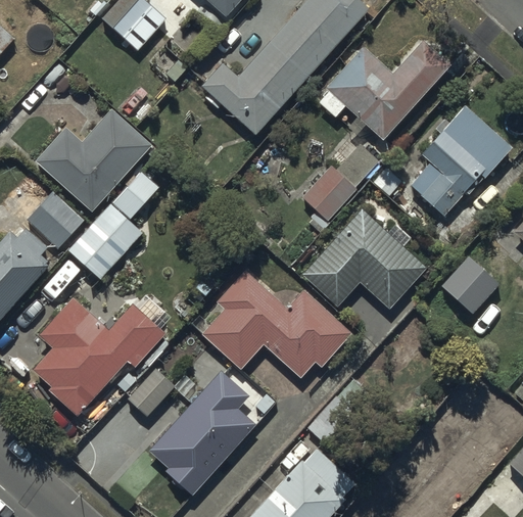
[(143,0),(119,0),(102,18),(139,52),(167,21),(143,0)]
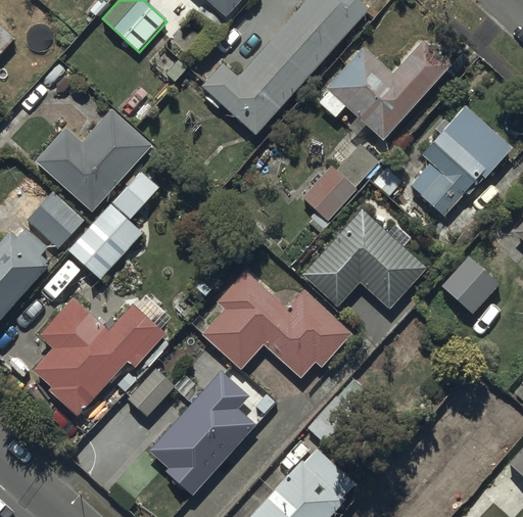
[(306,0),(238,77),(223,62),(201,87),(210,94),(205,100),(218,111),(223,105),(255,135),(370,8),(361,0),(306,0)]
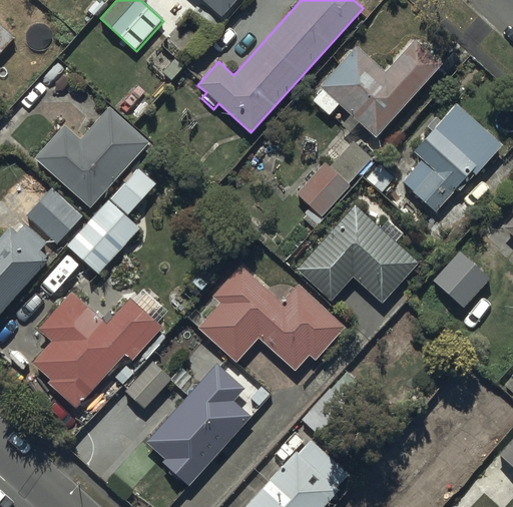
[(197,0),(201,4),(204,1),(220,17),(235,0),(240,0),(197,0)]
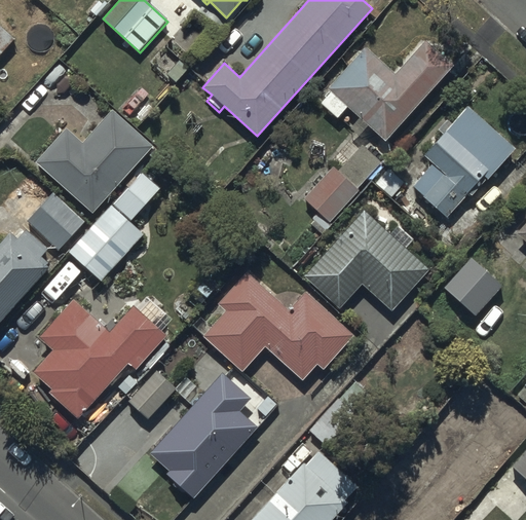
[(0,58),(16,39),(0,25),(0,58)]
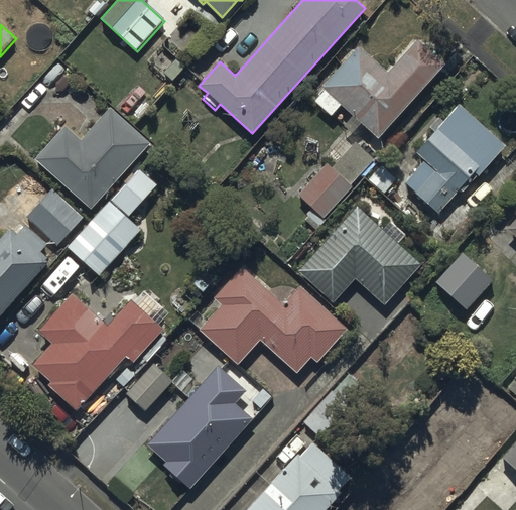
[(388,71),(359,45),(320,87),(325,91),(315,100),(332,115),(342,104),(354,115),(344,125),(353,132),(362,123),(378,138),(444,65),(416,39),(388,71)]
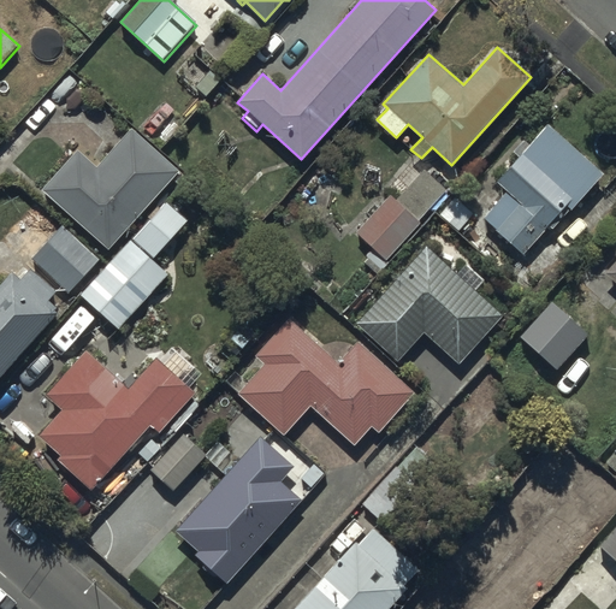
[(603,172),(546,124),(527,148),(521,143),(514,153),(517,157),(497,182),(508,191),(485,219),(526,254),(550,226),(554,230),(603,172)]
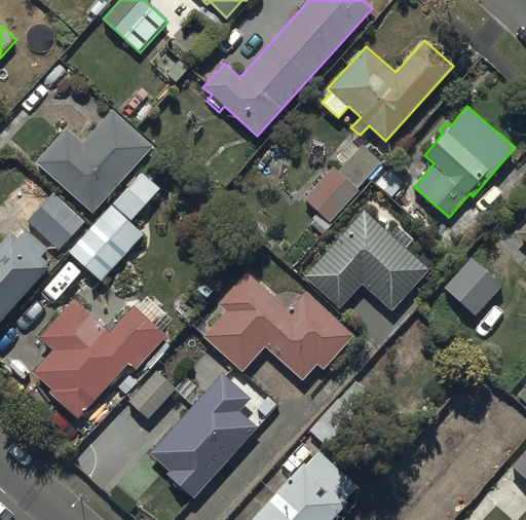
[(83,144),(67,130),(36,163),(94,213),(153,145),(113,110),(83,144)]
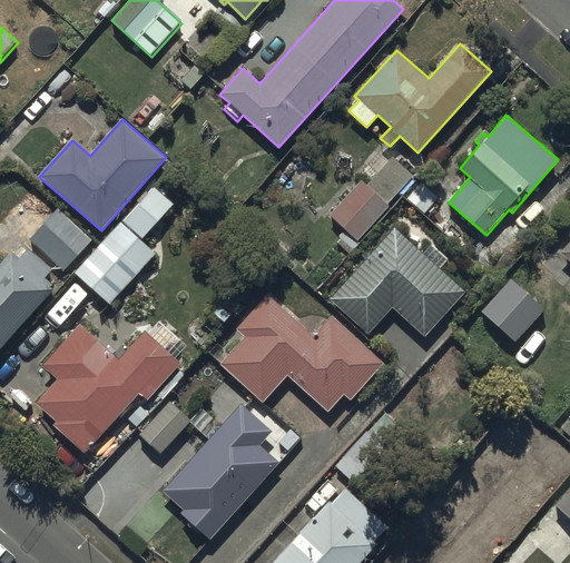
[(392,165),(366,194),(387,211),(412,183),(392,165)]
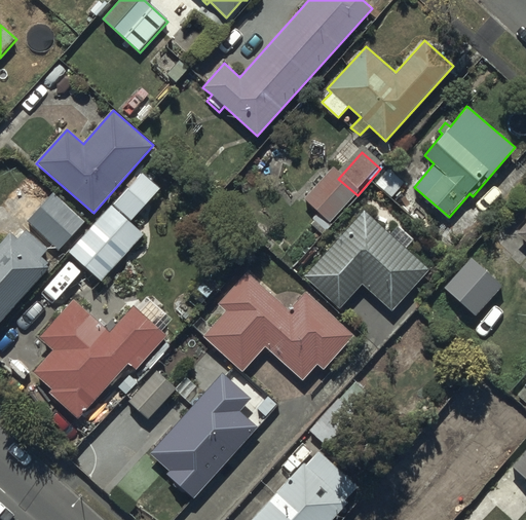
[(406,184),(389,171),(374,188),(390,202),(406,184)]
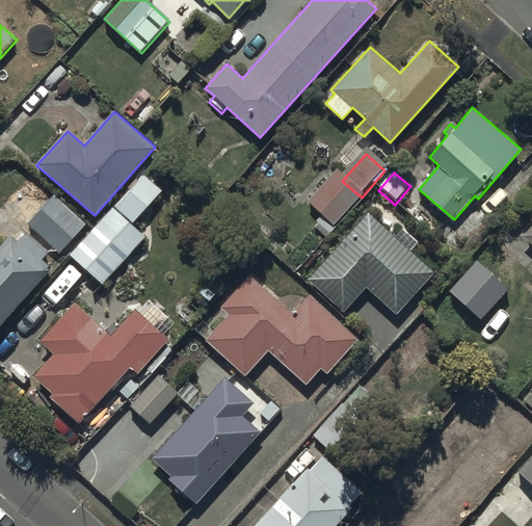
[(317,227),(329,238),(364,200),(362,198),(342,181),(337,176),(308,208),(323,221),(317,227)]
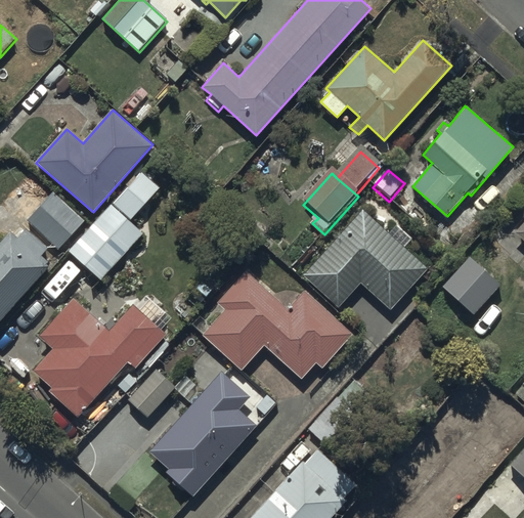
[(140,174),(114,204),(131,219),(158,189),(140,174)]
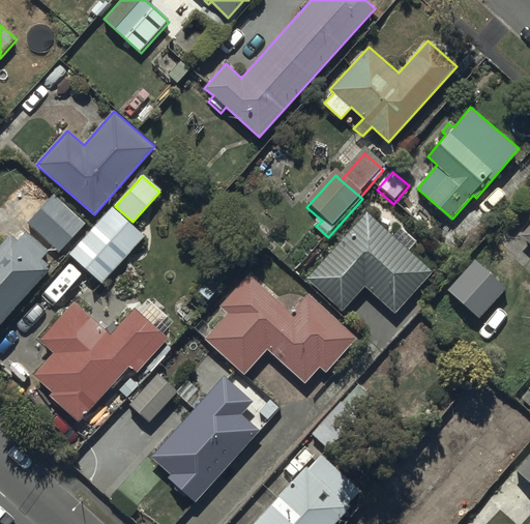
[(86,222),(55,194),(28,225),(59,253),(86,222)]
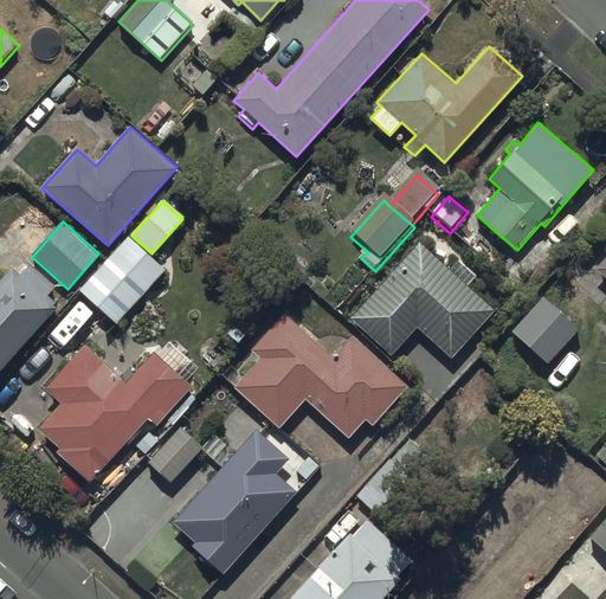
[(166,271),(129,238),(79,291),(116,324),(166,271)]
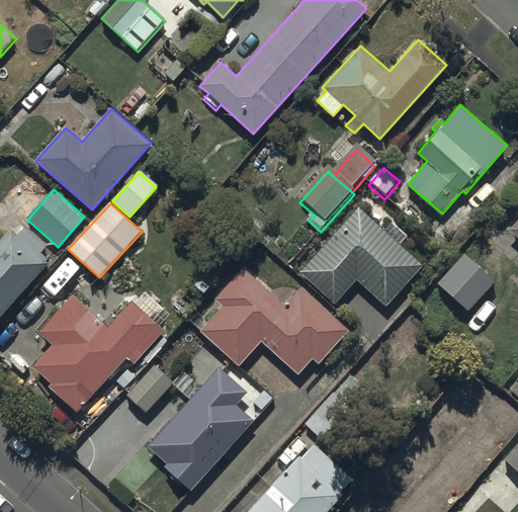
[(319,254),(300,272),(334,305),(357,280),(385,307),(423,267),(400,245),(407,237),(393,223),(384,232),(359,207),(353,212),(351,210),(314,250),(319,254)]
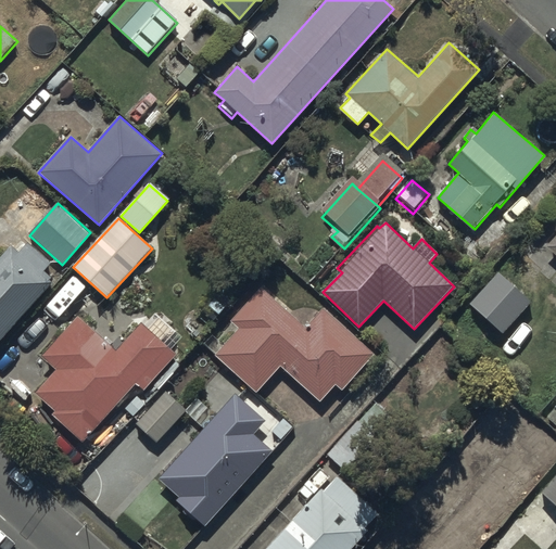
[(555,235),(546,246),(555,254),(555,235)]
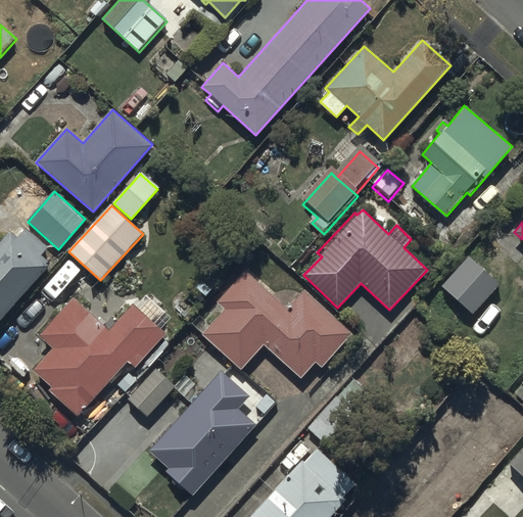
[(17,237),(9,230),(0,240),(0,316),(49,263),(40,254),(46,248),(25,229),(17,237)]
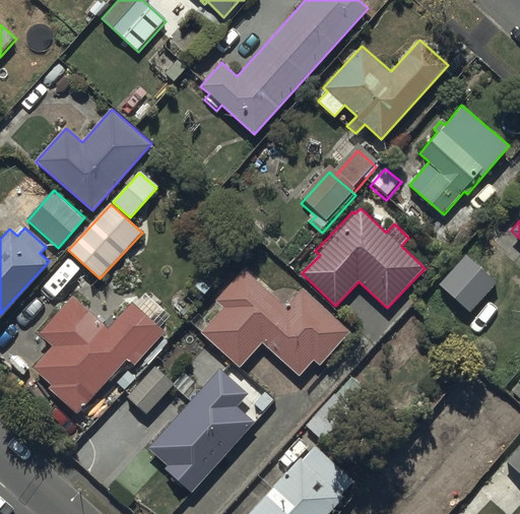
[(498,283),(466,254),(440,284),(471,313),(498,283)]
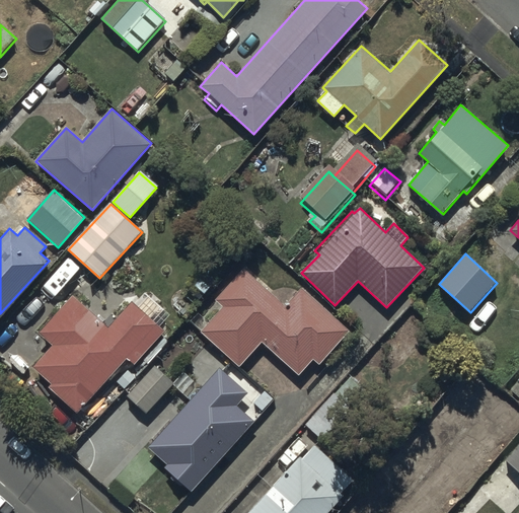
[(285,307),(243,269),(215,300),(222,306),(200,332),(239,367),(262,343),(298,375),(312,360),(318,365),(349,331),(302,288),(285,307)]
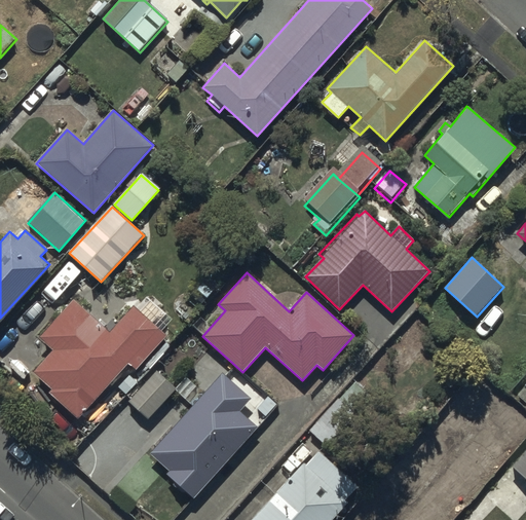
[(126,365),(135,372),(165,338),(132,307),(108,333),(72,300),(37,338),(52,353),(32,374),(50,391),(47,394),(76,419),(126,365)]
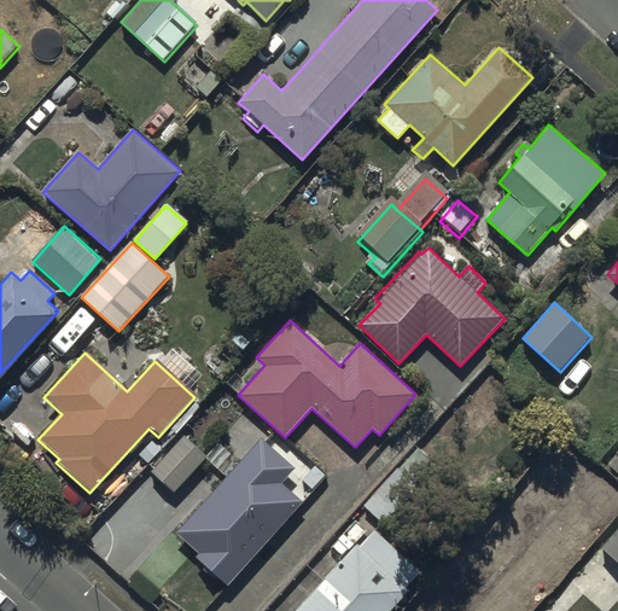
[(204,460),(181,441),(151,476),(174,495),(204,460)]
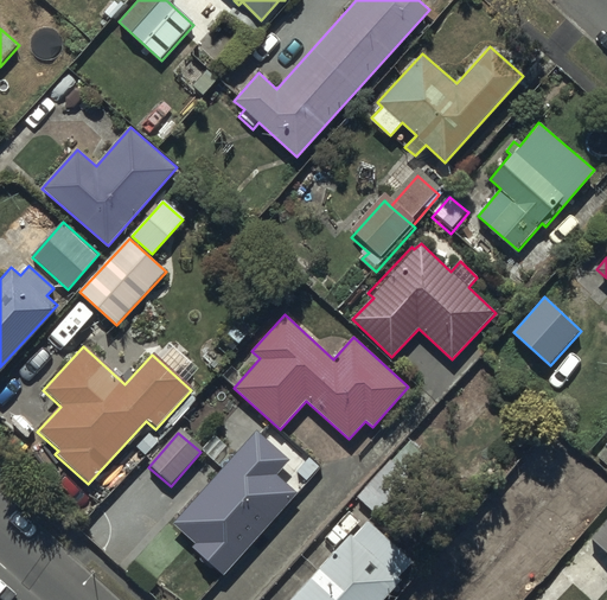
[(221,578),(295,497),(274,478),(287,464),(256,435),(172,527),(193,547),(191,550),(221,578)]
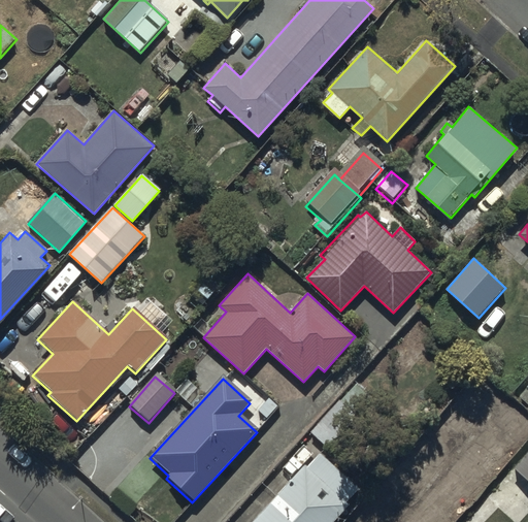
[(527,385),(517,398),(527,406),(527,385)]
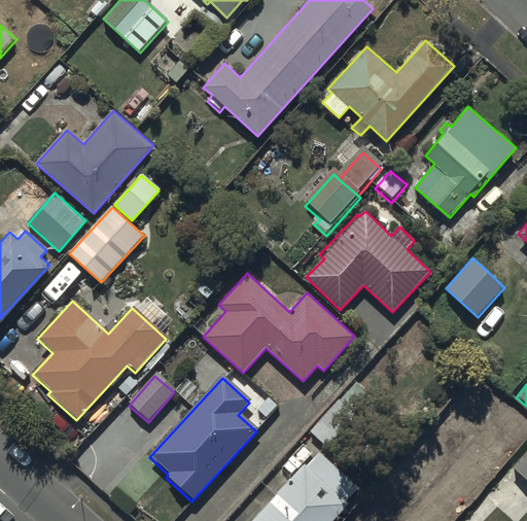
[(338,402),(310,432),(323,445),(352,415),(338,402)]
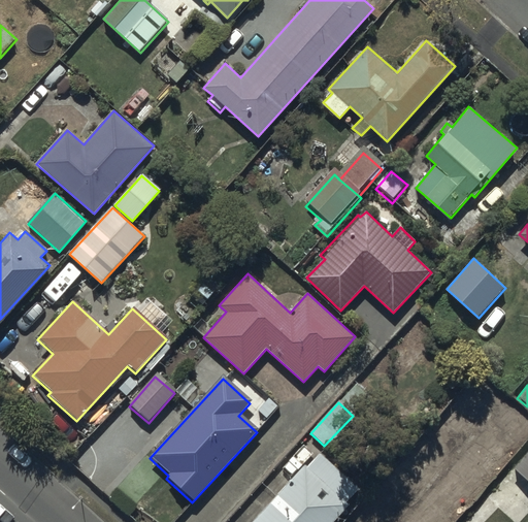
[(527,454),(513,471),(527,485),(527,454)]
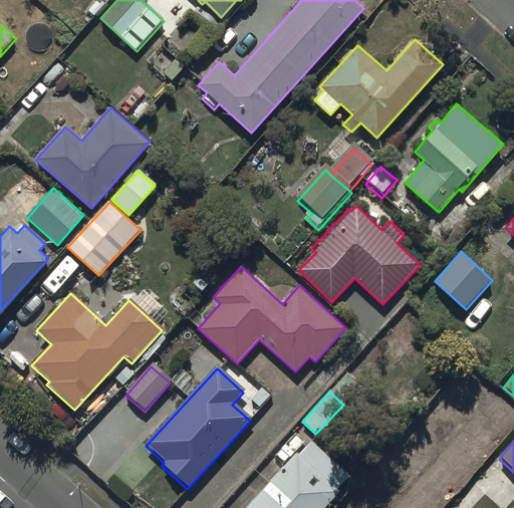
[(324,507),(348,482),(308,445),(249,507),(324,507)]
